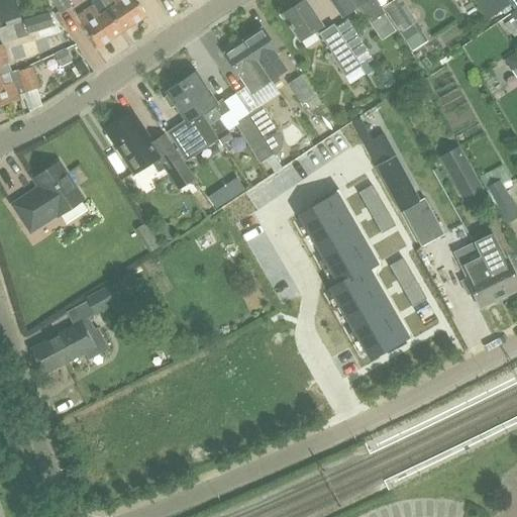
[(14,0),(0,0),(0,23),(19,18),(14,0)]
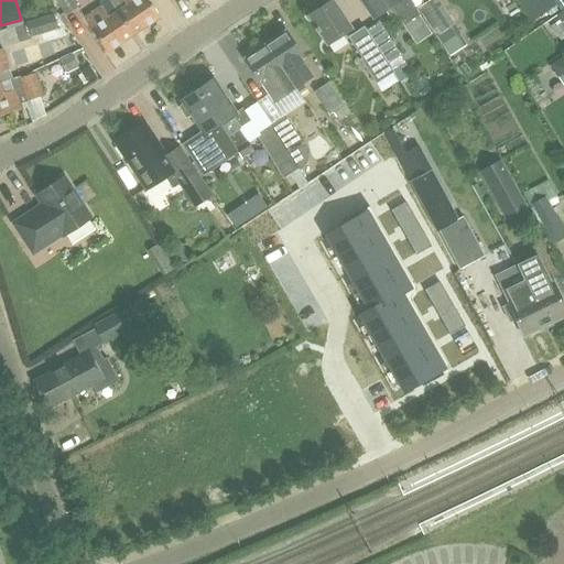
[(55,0),(65,14),(76,7),(72,0),(55,0)]
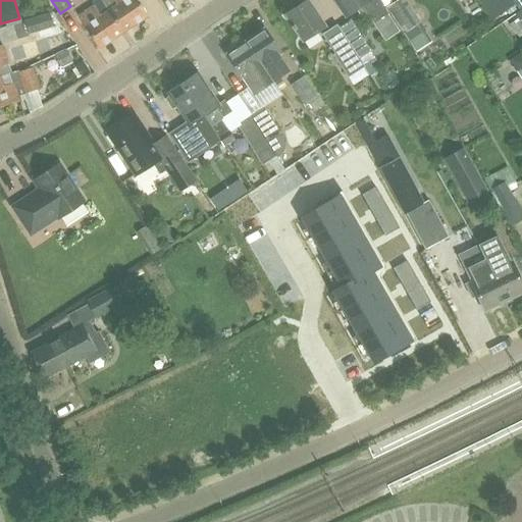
[(113,0),(116,4),(108,10),(122,32),(148,15),(137,0),(113,0)]
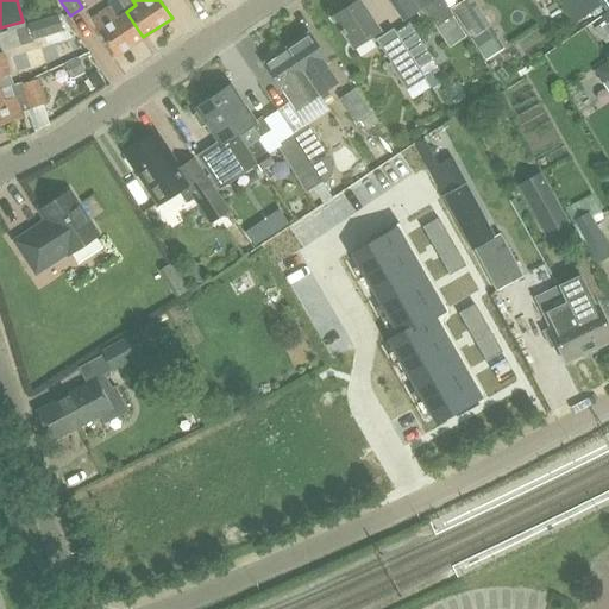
[(359,0),(356,0),(331,17),(352,49),(380,31),(359,0)]
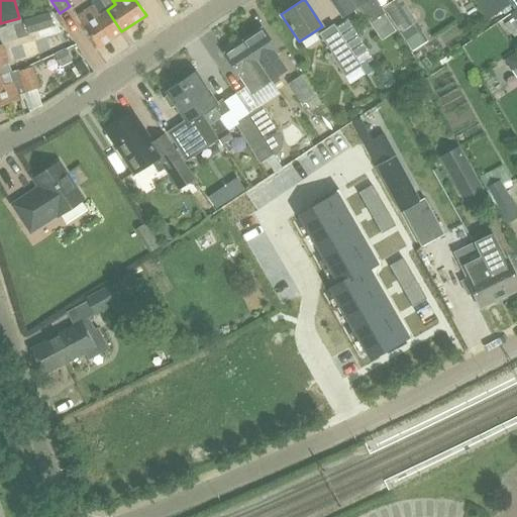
[(330,0),(341,16),(351,9),(358,18),(366,14),(371,22),(385,13),(376,0),(330,0)]
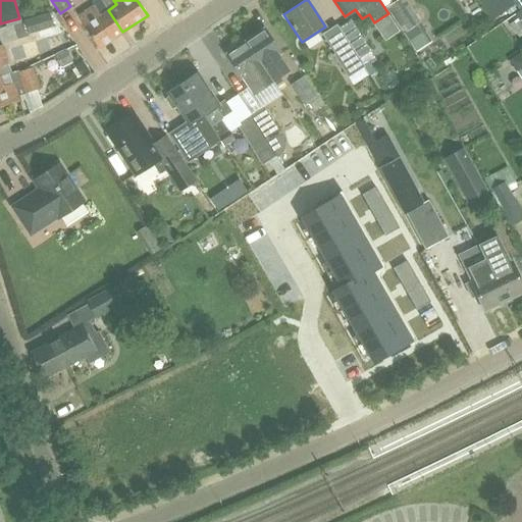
[(405,0),(398,0),(386,8),(404,34),(418,23),(420,22),(405,0)]
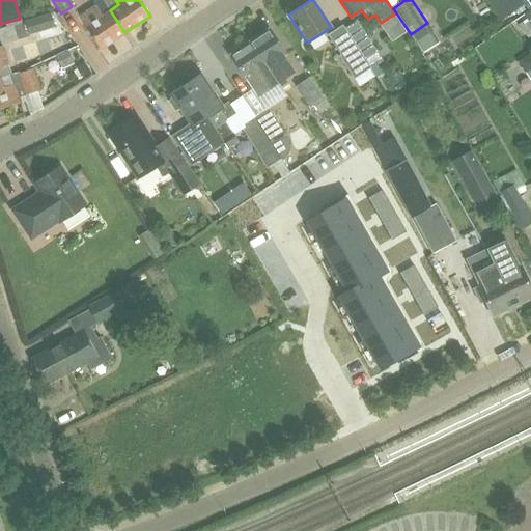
[(519,0),(486,0),(501,21),(523,6),(519,0)]
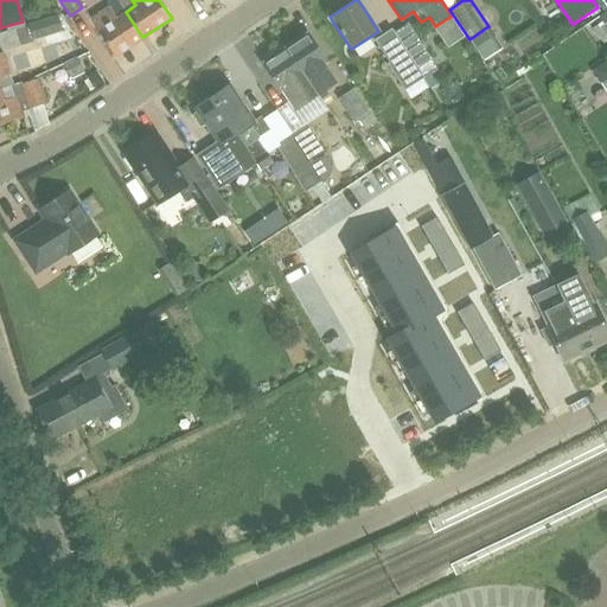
[(606,1),(606,0),(595,0),(602,10),(606,6),(606,1)]
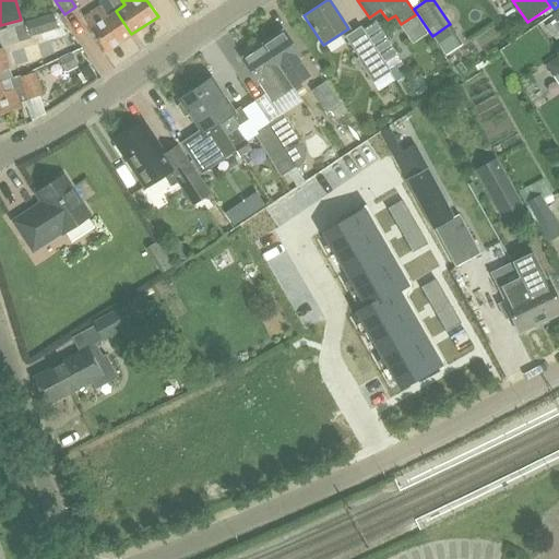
[(100,7),(82,19),(105,52),(131,34),(116,11),(107,16),(100,7)]
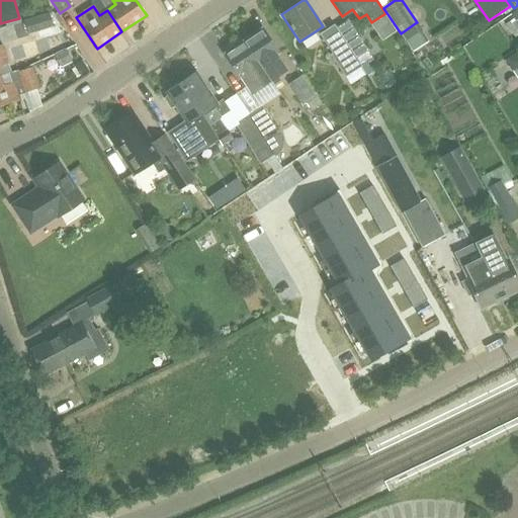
[(49,13),(23,20),(27,33),(52,25),(49,13)]
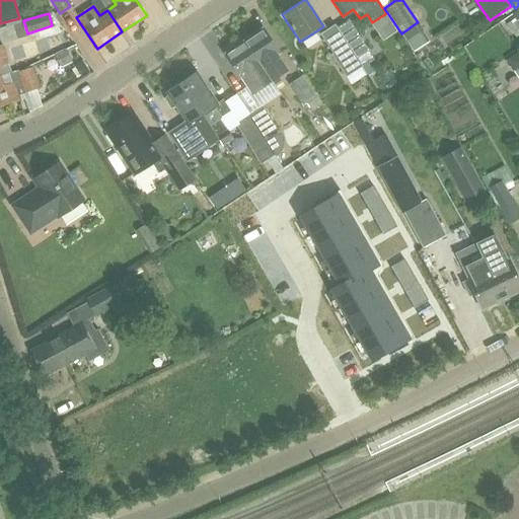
[(337,26),(336,27),(356,59),(357,58),(367,52),(369,51),(349,19),(337,26)]
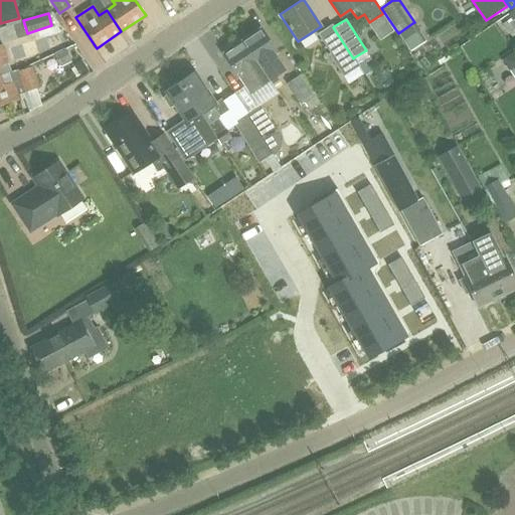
[(412,23),(398,33),(410,51),(425,41),(412,23)]
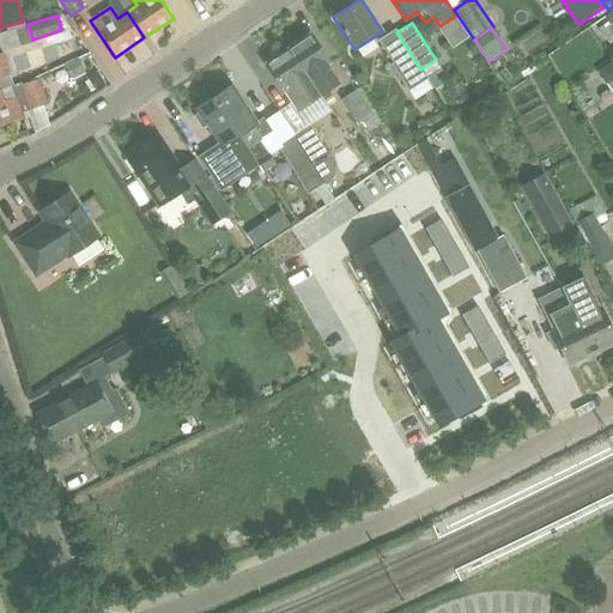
[(395,29),(377,41),(380,43),(392,64),(390,65),(408,91),(426,79),(428,78),(422,68),(420,70),(396,32),(398,31),(395,29)]
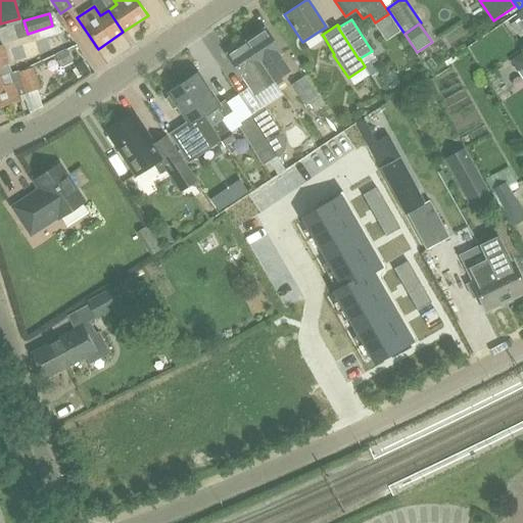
[(265,28),(244,42),(271,82),(274,80),(288,70),(279,55),(281,54),(265,28)]
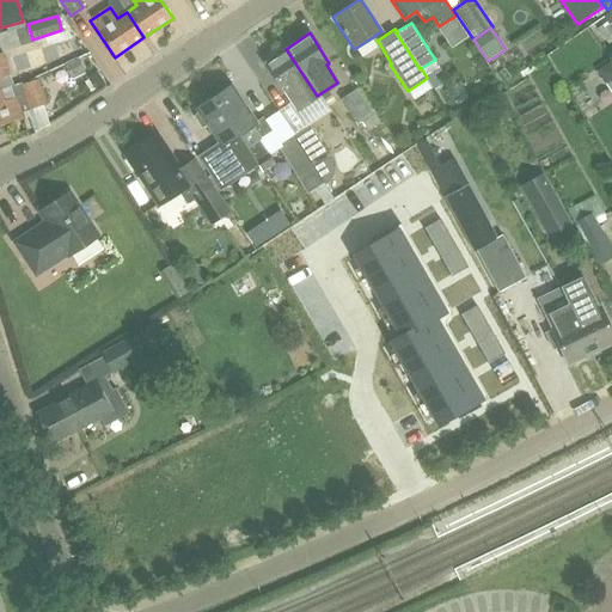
[(536,57),(542,67),(563,55),(557,44),(536,57)]
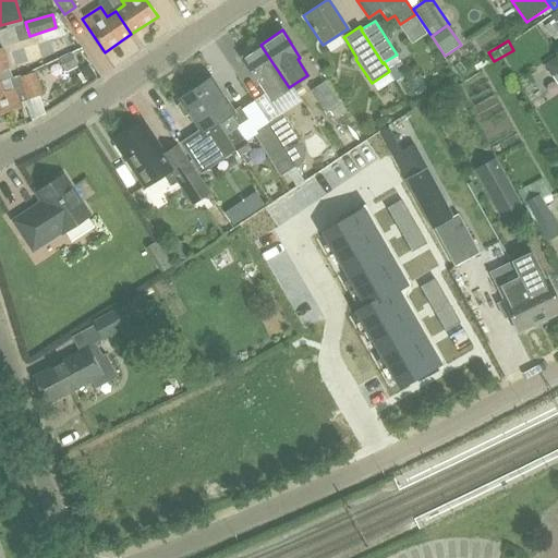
[(261,45),(241,58),(256,81),(257,80),(270,100),(289,87),(261,45)]
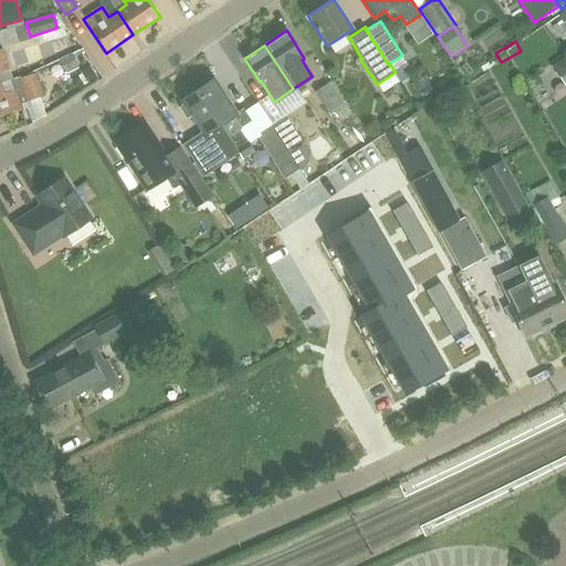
[(73,53),(59,60),(66,74),(80,67),(73,53)]
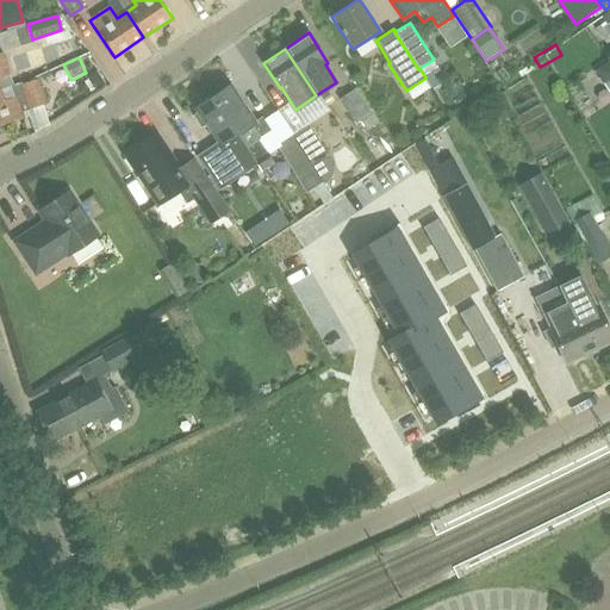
[(609,62),(609,60),(595,70),(603,82),(608,79),(609,76),(609,62)]
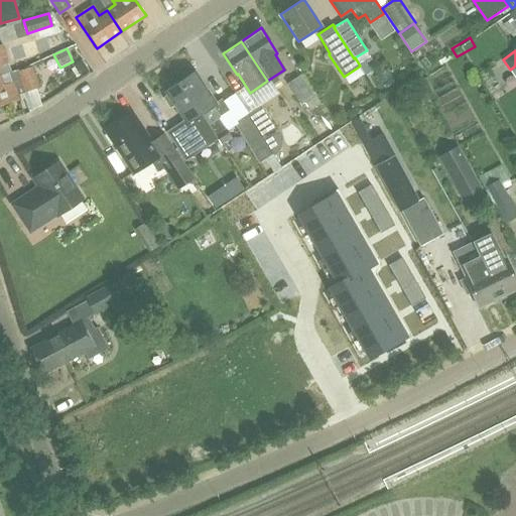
[(82,59),(70,66),(77,78),(89,71),(82,59)]
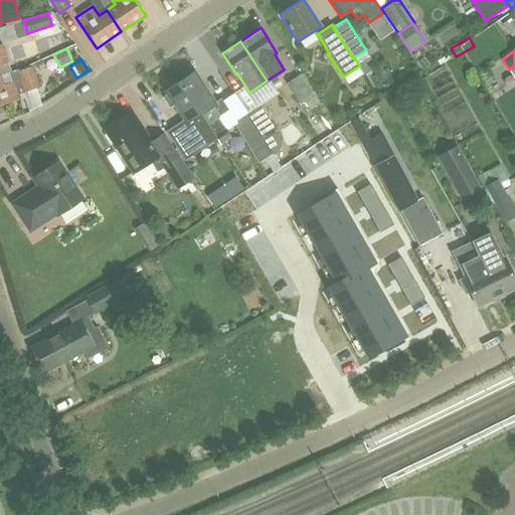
[(0,75),(0,106),(20,101),(16,88),(21,86),(24,93),(35,89),(39,88),(32,66),(17,71),(17,70),(0,75)]
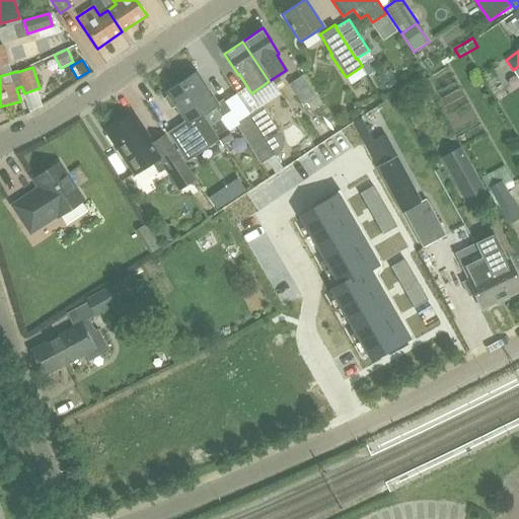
[(353,76),(360,88),(375,80),(368,68),(353,76)]
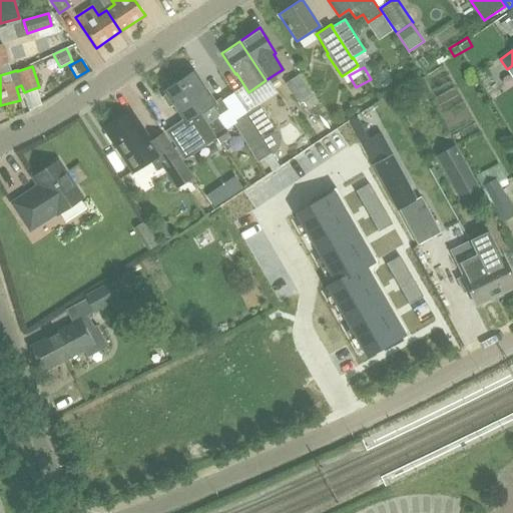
[(194,71),(177,82),(198,114),(215,139),(218,144),(219,145),(229,138),(216,119),(227,112),(219,100),(215,103),(194,71)]
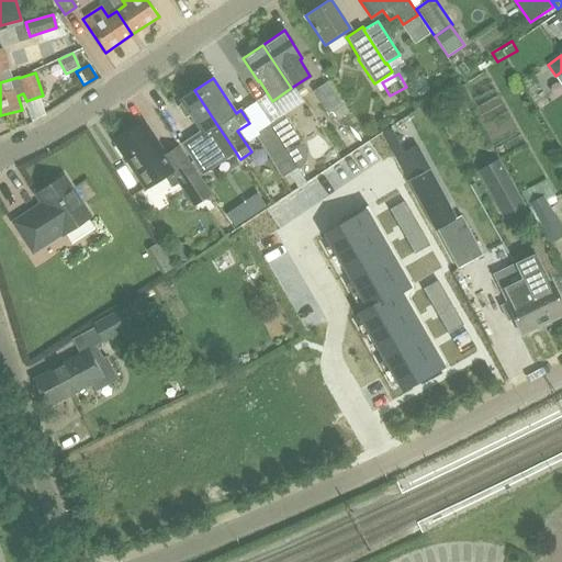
[(318,88),(313,91),(314,93),(327,112),(332,110),(341,102),(327,81),(318,88)]
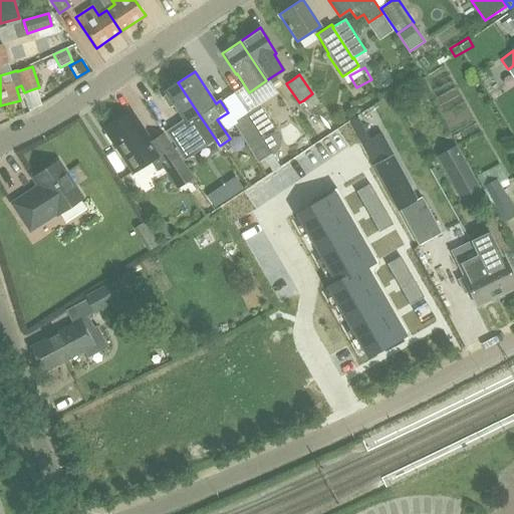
[(166,94),(163,98),(169,107),(174,105),(184,120),(167,132),(186,160),(216,140),(199,114),(178,82),(165,91),(166,94)]
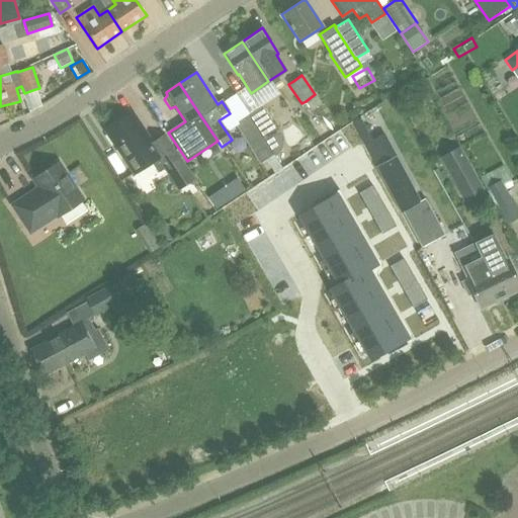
[(315,94),(306,101),(312,110),(322,104),(315,94)]
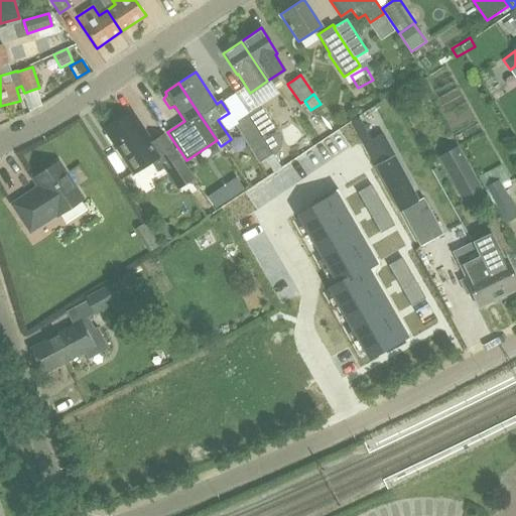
[(260,106),(246,115),(262,141),(276,132),(260,106)]
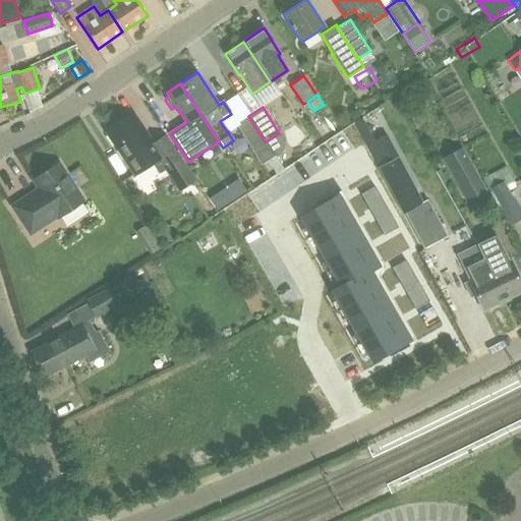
[(133,114),(107,132),(135,175),(153,163),(162,157),(153,143),(133,114)]
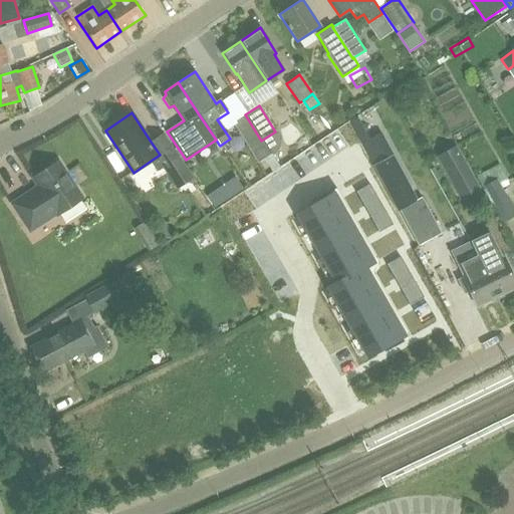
[(245,114),(233,121),(258,162),(264,158),(270,155),(261,141),(245,114)]
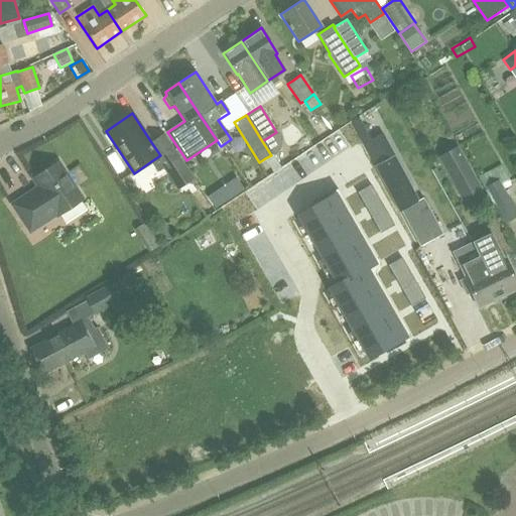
[(359,116),(351,121),(375,166),(398,211),(400,210),(418,201),(394,155),(382,132),(371,138),(359,116)]
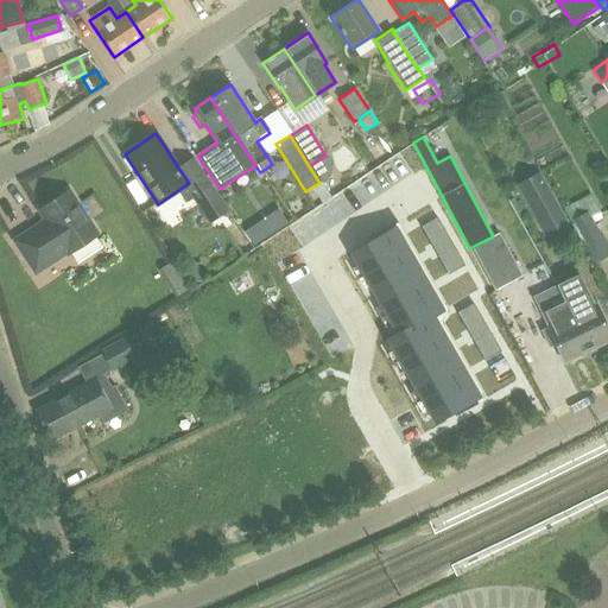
[(399,170),(410,152),(394,143),(384,160),(399,170)]
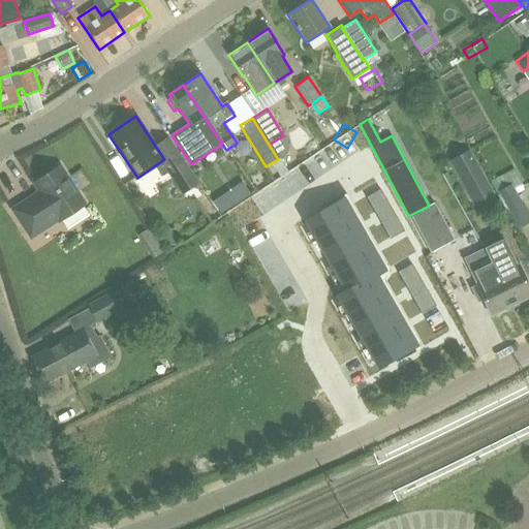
[(283,135),(269,145),(278,159),(279,160),(280,159),(282,158),(284,157),(285,155),(286,154),(287,152),(288,150),(289,148),(289,146),(289,144),(289,142),(289,139),(288,137),(287,134),(283,135)]
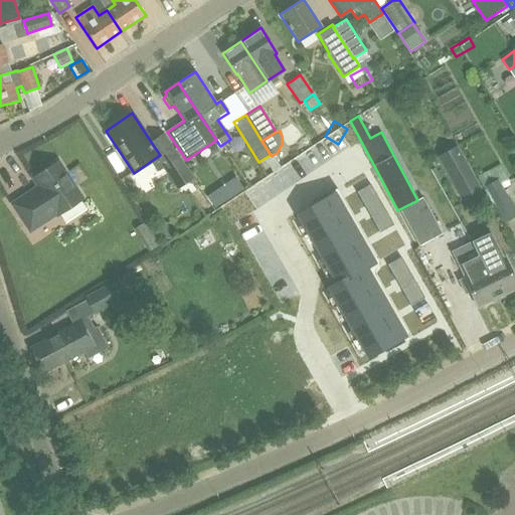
[(162,134),(151,142),(160,155),(151,161),(157,171),(163,167),(177,188),(192,179),(183,165),(164,137),(162,134)]
